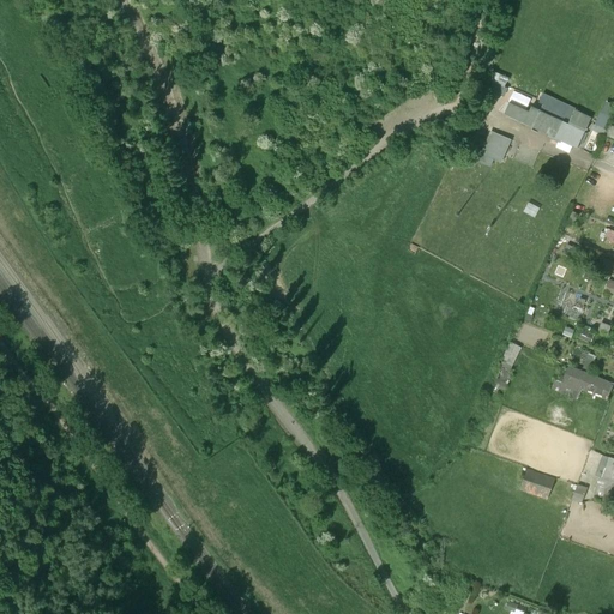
[(572,115),(543,102),(540,110),(533,126),(577,148),(591,118),(575,109),(572,115)]
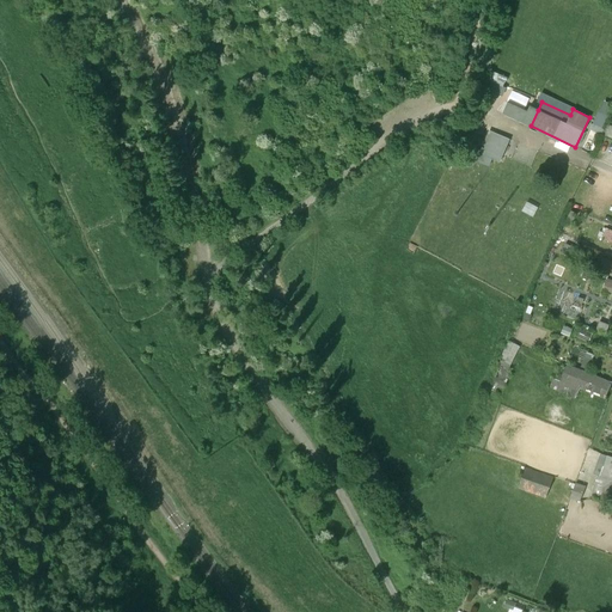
[(526,111),(508,103),(502,112),(531,126),(538,110),(528,106),(526,111)]
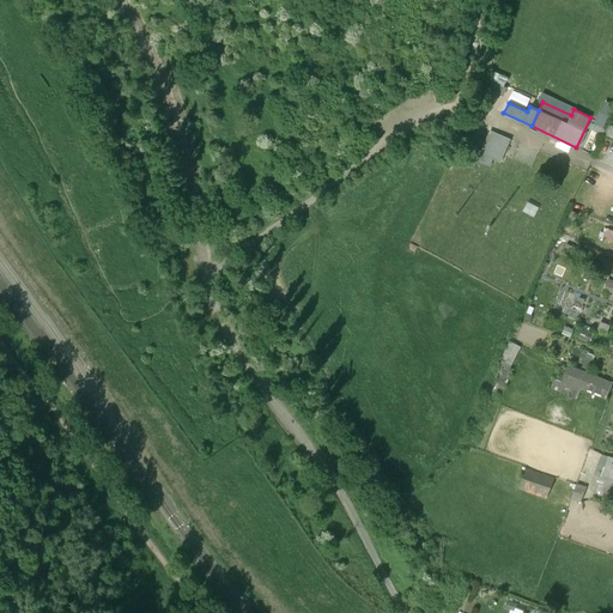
[(600,132),(608,109),(598,105),(590,128),(600,132)]
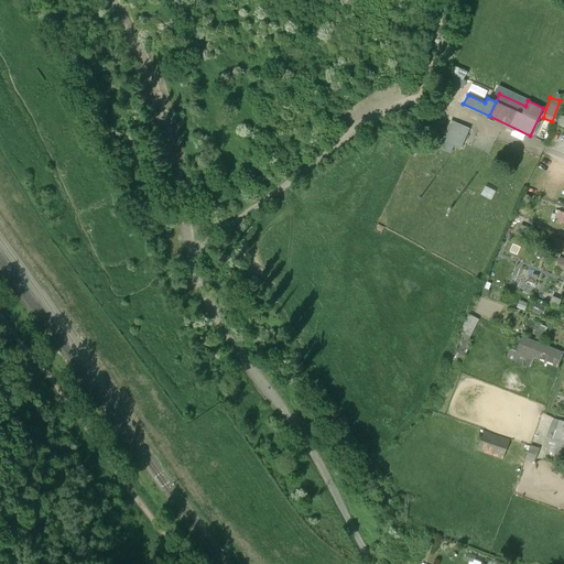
[(469,129),(451,120),(438,149),(451,153),(453,147),(461,150),(469,129)]
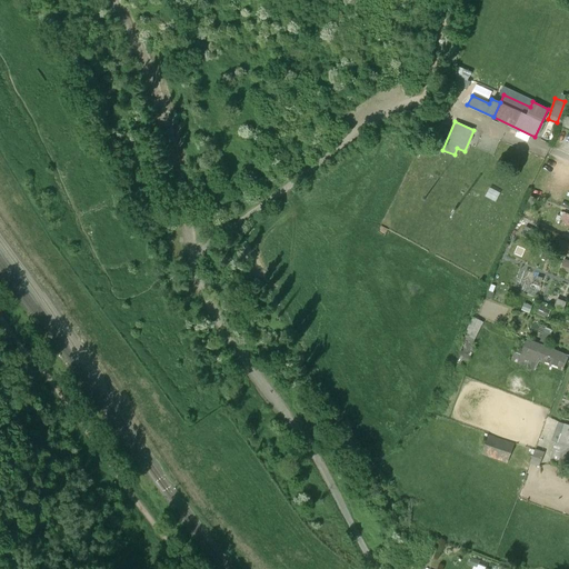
[(568,215),(560,215),(559,223),(568,225),(568,215)]
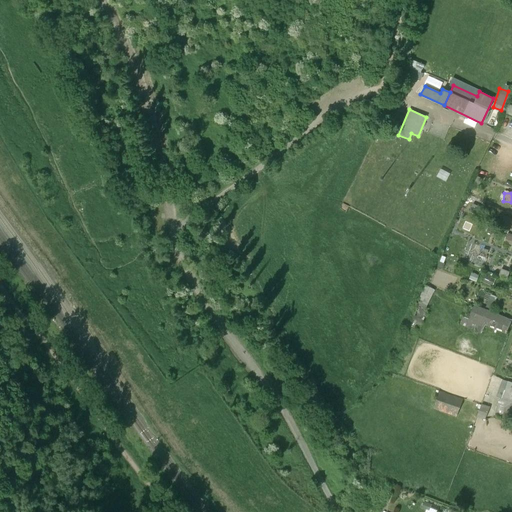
[(418,299),(427,303),(433,288),(424,284),(418,299)]
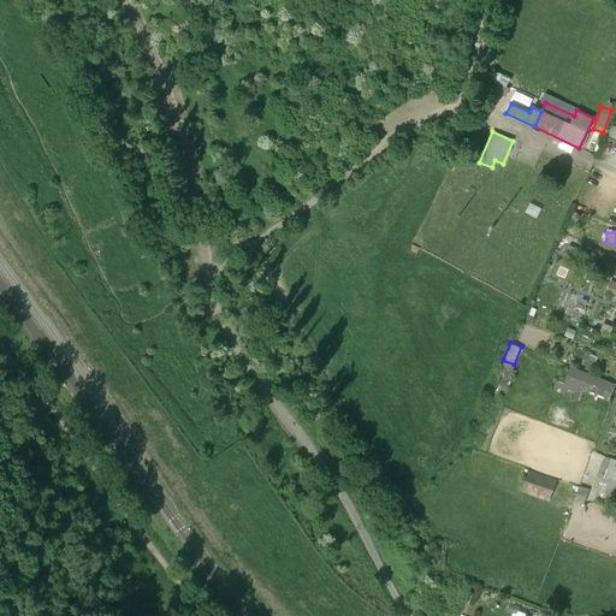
[(614,384),(569,366),(562,381),(582,390),(606,401),(614,384)]
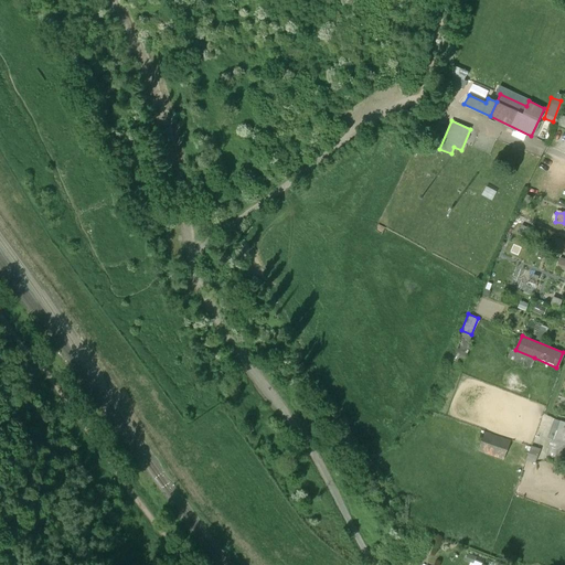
[(531,366),(534,358),(515,350),(510,348),(507,358),(531,366)]
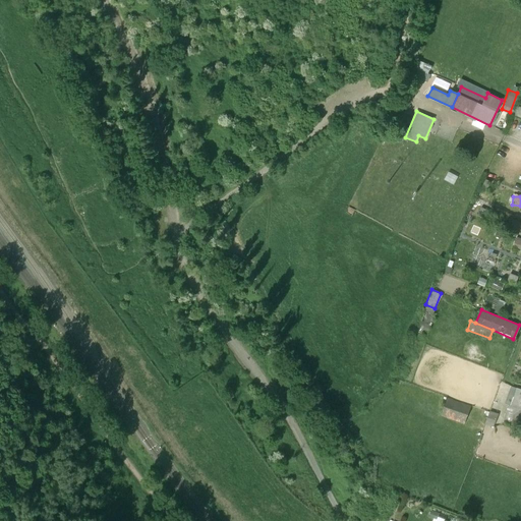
[(520,390),(515,389),(510,406),(520,409),(520,390)]
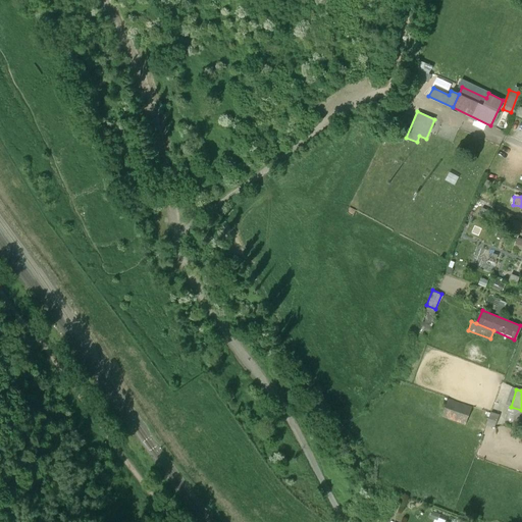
[(441,416),(465,425),(471,408),(448,399),(441,416)]
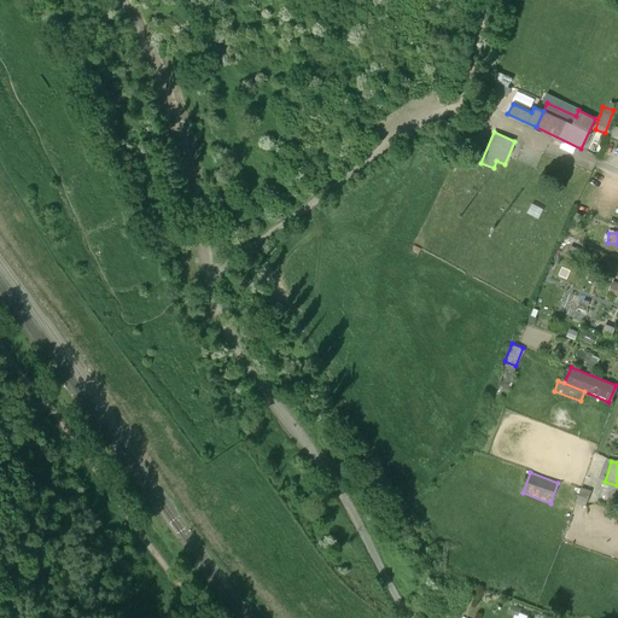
[(617,507),(617,485),(605,482),(602,481),(595,501),(617,507)]
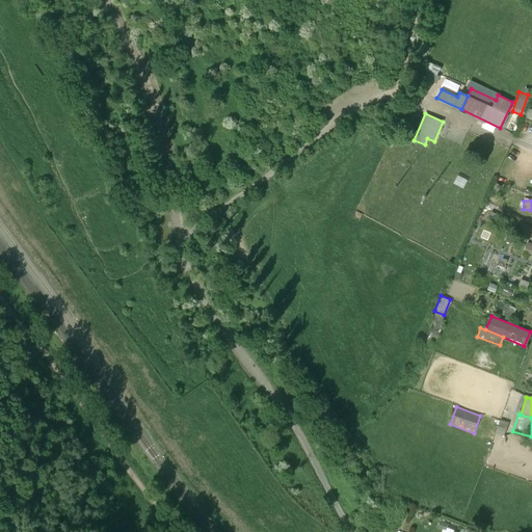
[(499,420),(497,426),(504,429),(506,423),(499,420)]
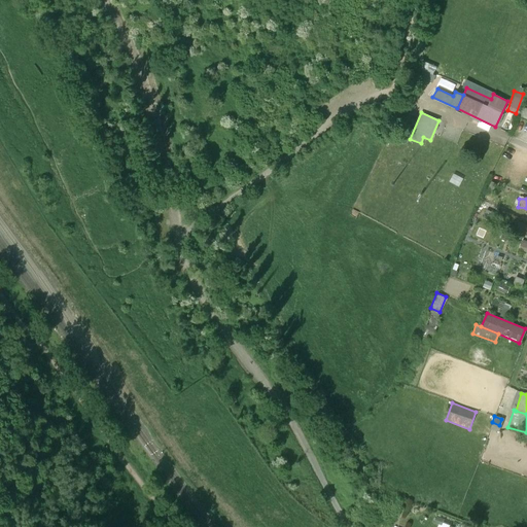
[(438,526),(447,526),(452,517),(445,514),(443,520),(437,518),(435,525),(438,526)]
